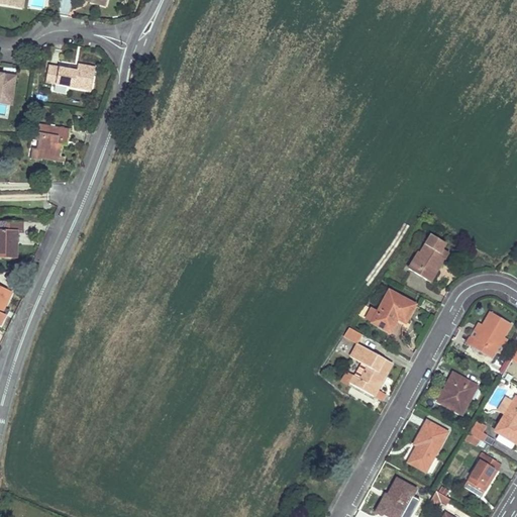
[(82,71),(47,65),(43,83),(90,91),(94,67),(84,65),(82,71)]
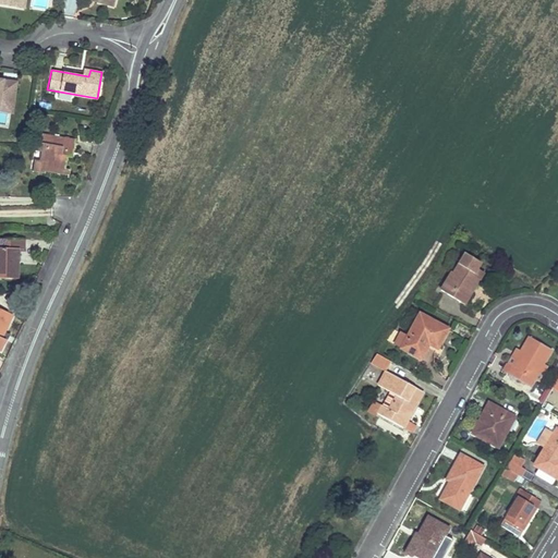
[(0,97),(12,99),(14,84),(0,81),(0,97)]
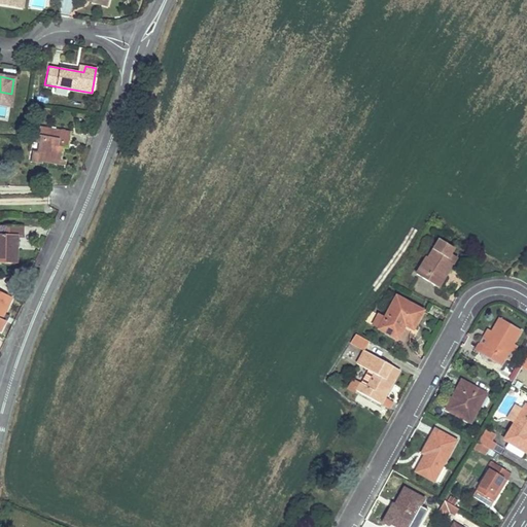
[(0,103),(9,105),(11,94),(0,92),(0,103)]
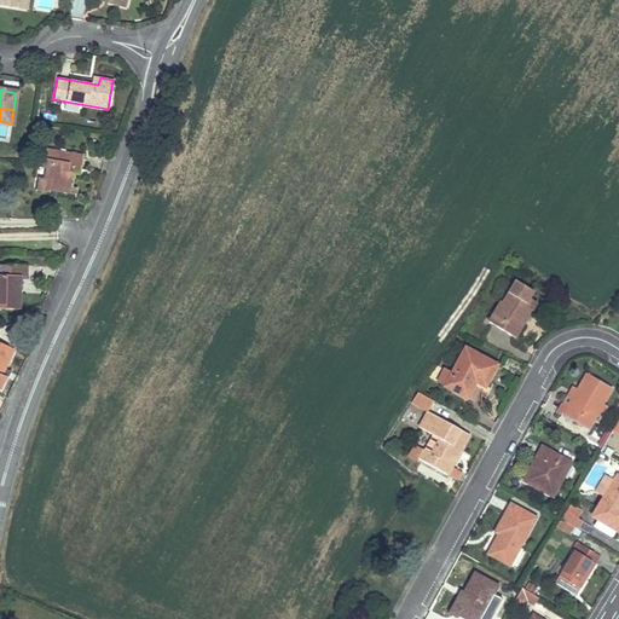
[(84,155),(40,148),(38,163),(46,165),(46,169),(44,179),(38,178),(35,191),(50,194),(51,186),(71,190),(74,175),(75,169),(80,171),(84,155)]
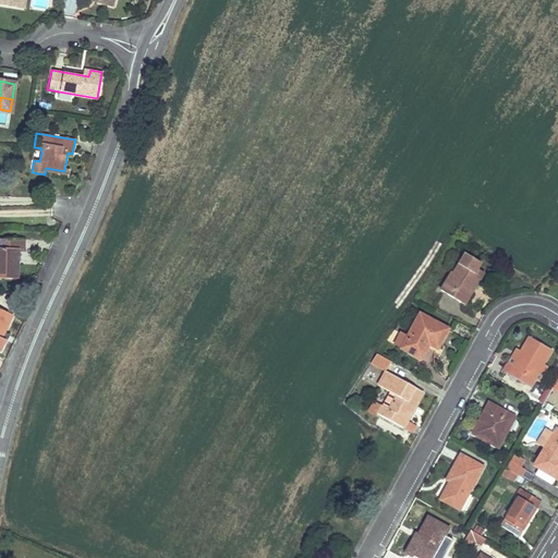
[(70,171),(64,171),(46,168),(45,174),(69,179),(70,171)]
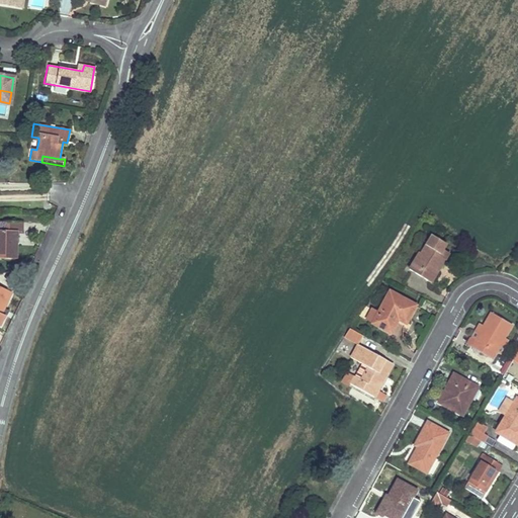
[(0,231),(0,259),(16,259),(17,232),(22,232),(22,223),(1,223),(0,231)]
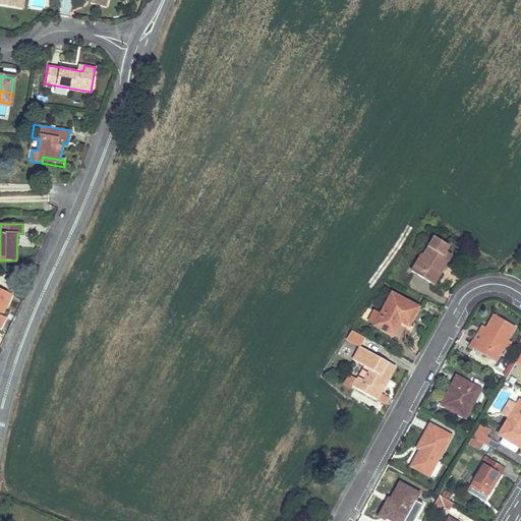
[(421,254),(411,272),(429,282),(440,267),(443,269),(451,254),(445,251),(449,245),(435,237),(423,255),(421,254)]
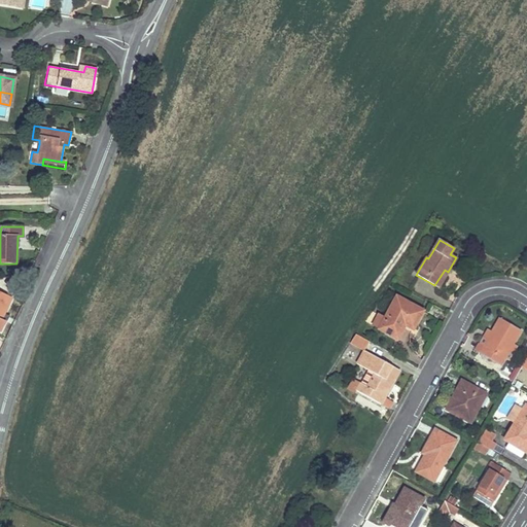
[(434,285),(437,288),(448,272),(445,270),(434,285)]
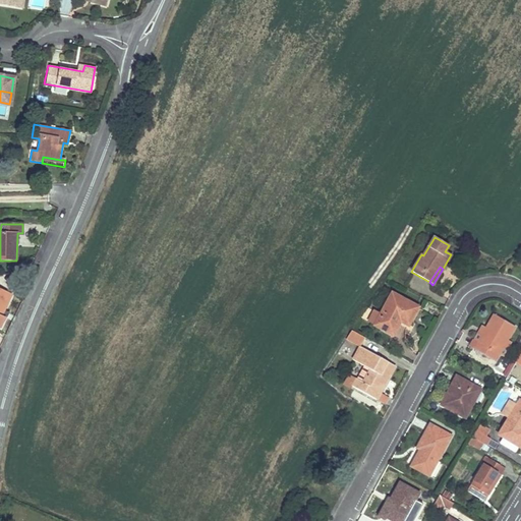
[(1,316),(10,295),(0,290),(0,327),(0,328),(5,317),(1,316)]
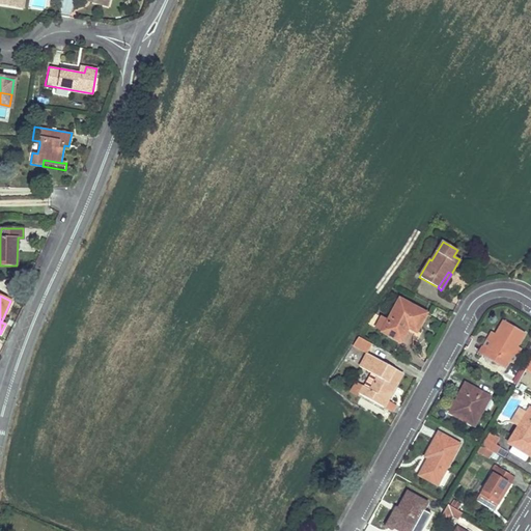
[(399,300),(388,320),(373,313),(367,324),(399,341),(404,331),(413,336),(416,331),(425,313),(399,300)]
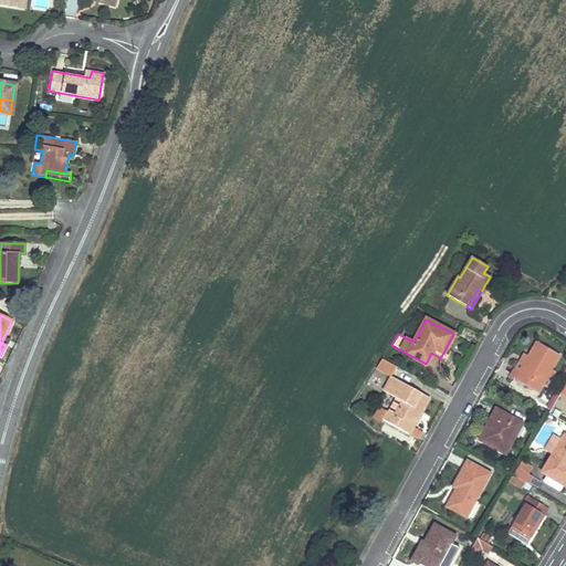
[(549,370),(558,355),(536,343),(526,359),(514,380),(536,392),(542,385),(549,370)]
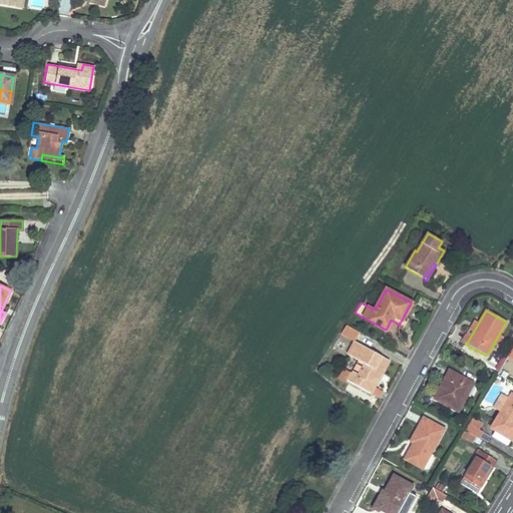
[(466,345),(477,326),(473,323),(462,342),(466,345)]
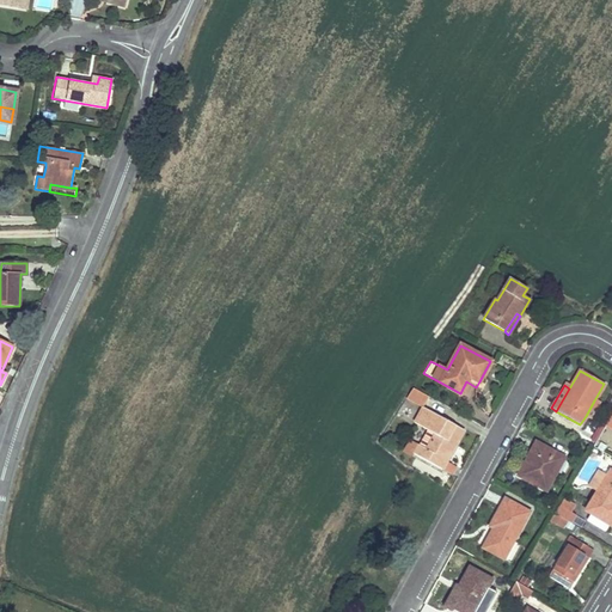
[(429,397),(412,389),(408,397),(424,407),(429,397)]
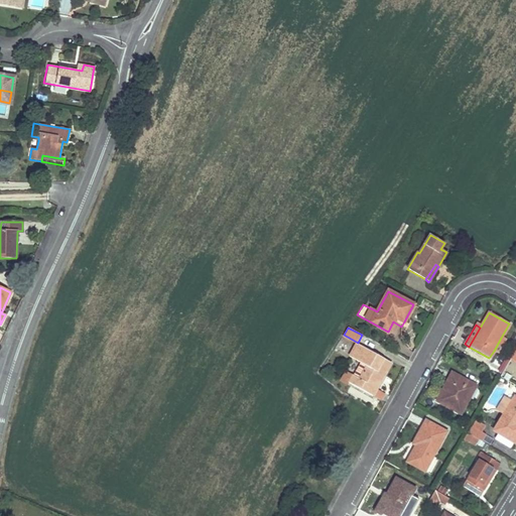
[(501,338),(494,351),(498,353),(505,340),(501,338)]
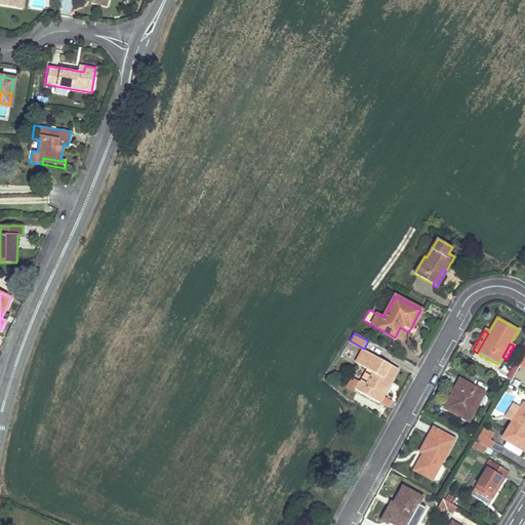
[(363,350),(356,363),(366,369),(358,385),(355,390),(357,391),(378,403),(384,394),(398,369),(363,350)]
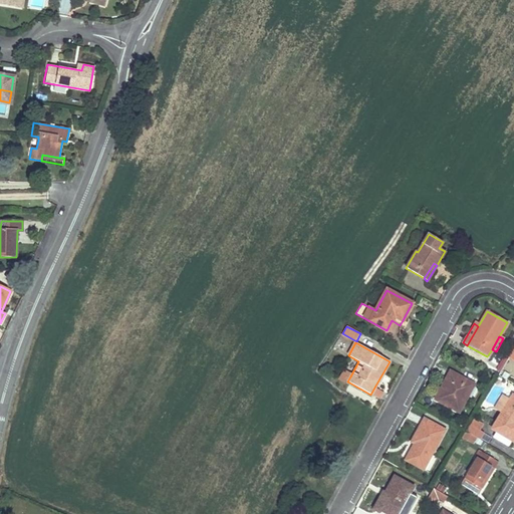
[(459,413),(474,384),(450,371),(446,379),(448,380),(442,393),(439,392),(435,400),(459,413)]
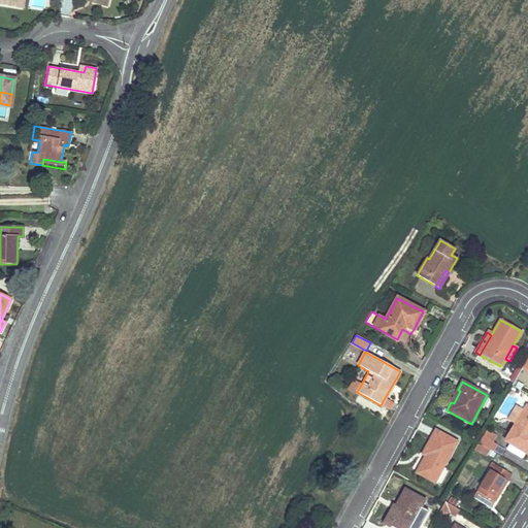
[(454,403),(460,391),(458,390),(451,402),(454,403)]
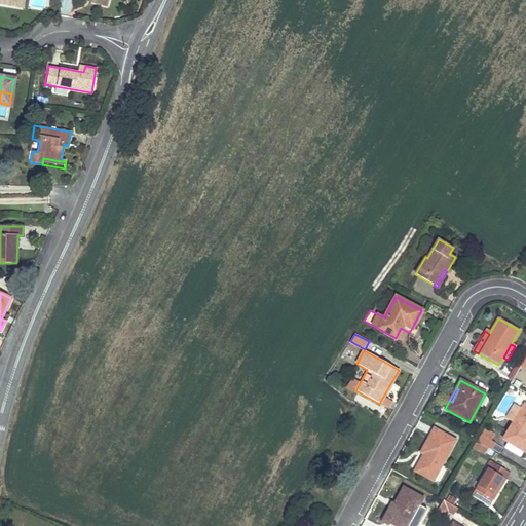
[(390,399),(384,395),(379,404),(385,408),(390,399)]
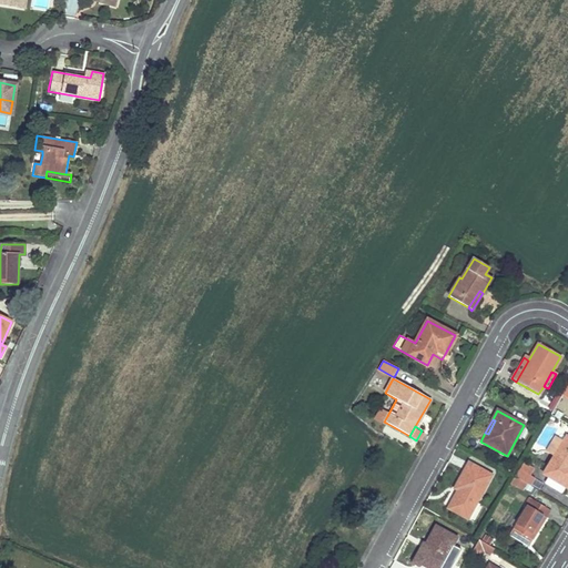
[(554,456),(543,474),(566,488),(567,484),(567,438),(566,437),(563,442),(554,456)]
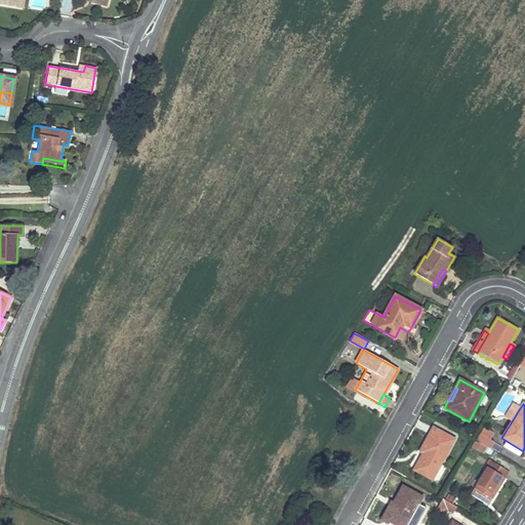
[(512,421),(520,408),(514,405),(506,418),(512,421)]
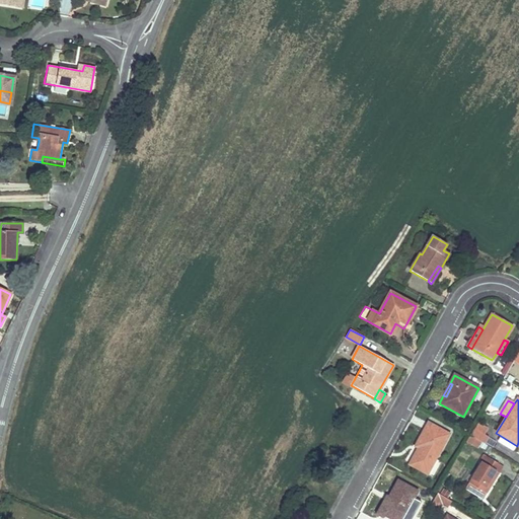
[(484,443),(488,437),(482,434),(486,428),(477,423),(469,435),(480,442),(484,443)]
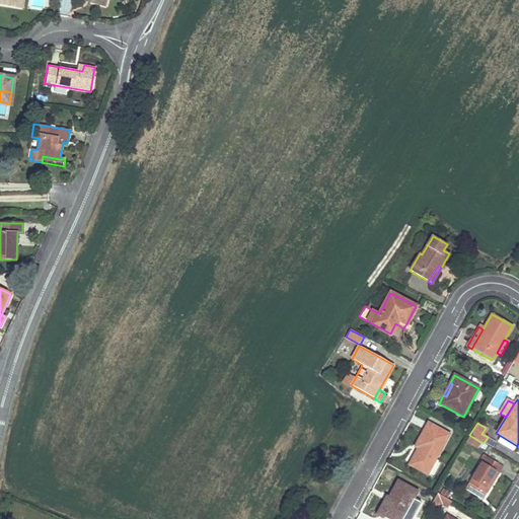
[(434,461),(448,435),(428,424),(415,447),(418,448),(420,449),(418,452),(417,451),(409,465),(433,478),(441,465),(434,461)]
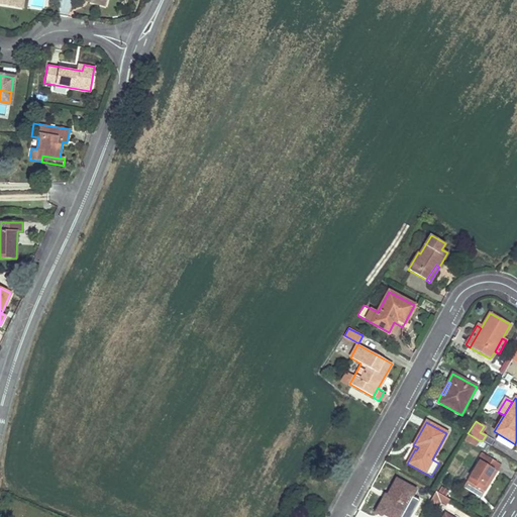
[(475,446),(479,440),(468,433),(464,440),(475,446)]
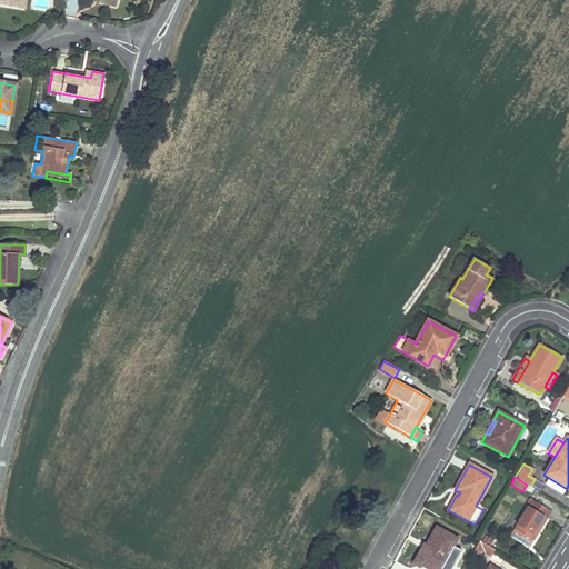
[(529,547),(551,512),(530,499),(526,506),(527,508),(510,536),(529,547)]
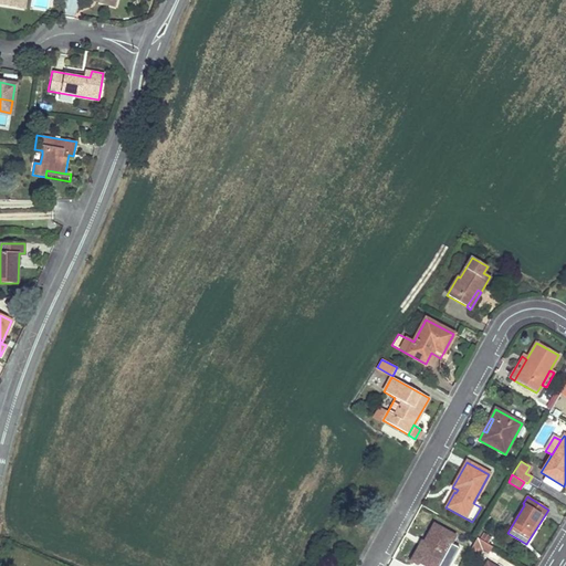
[(433,525),(423,543),(415,559),(419,563),(426,565),(438,565),(454,536),(433,525)]
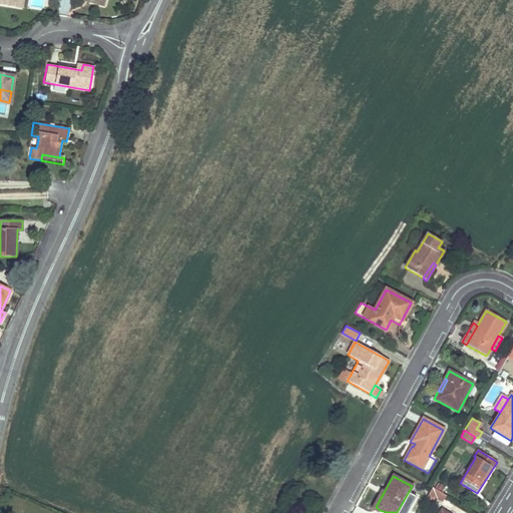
[(442,501),(446,495),(433,487),(429,493),(442,501)]
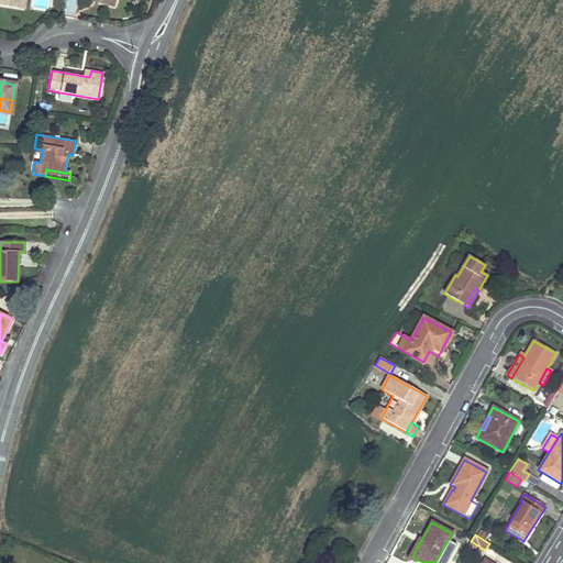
[(421,540),(418,538),(407,559),(415,562),(417,560),(412,556),(421,540)]
